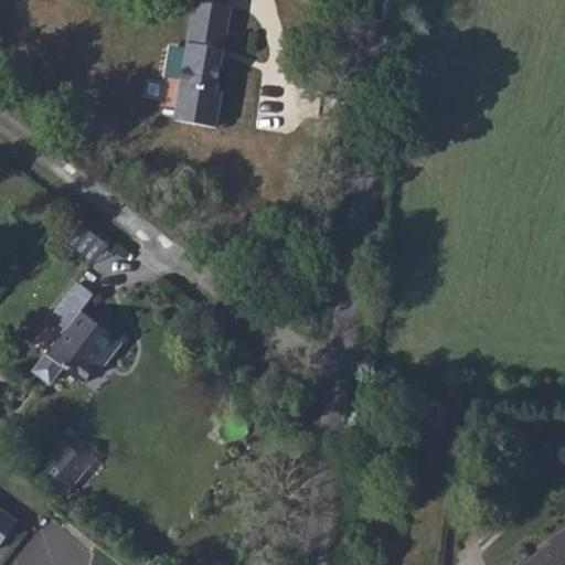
[(232,7),(195,1),(176,120),(216,127),(222,92),(216,91),(232,7)]
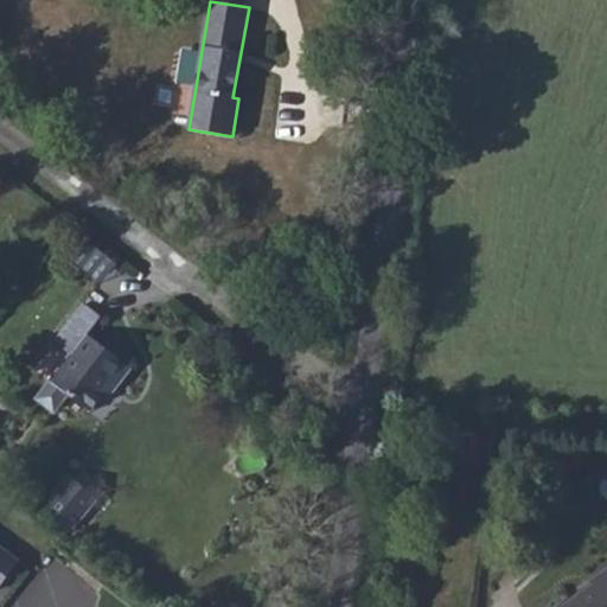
[(101,317),(84,304),(55,342),(71,355),(39,395),(39,401),(51,410),(57,409),(69,395),(90,411),(102,396),(112,383),(116,387),(131,369),(88,334),(101,317)]
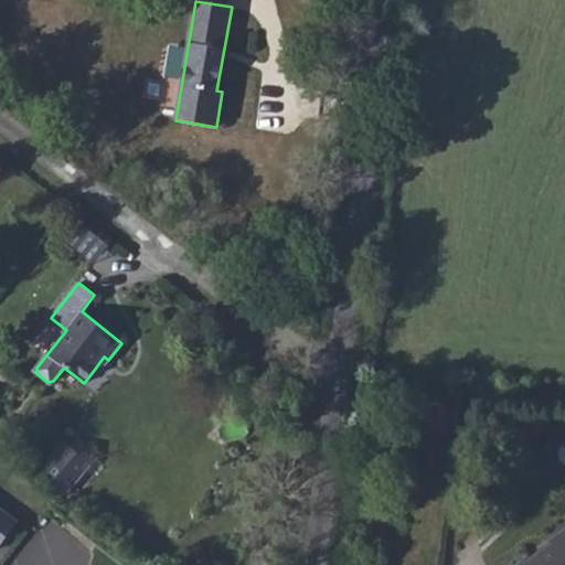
[(104,356),(95,369),(99,372),(108,360),(104,356)]
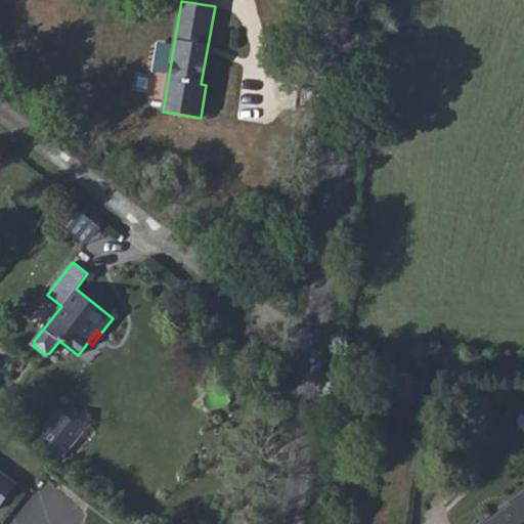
[(59,410),(36,438),(60,460),(84,431),(59,410)]
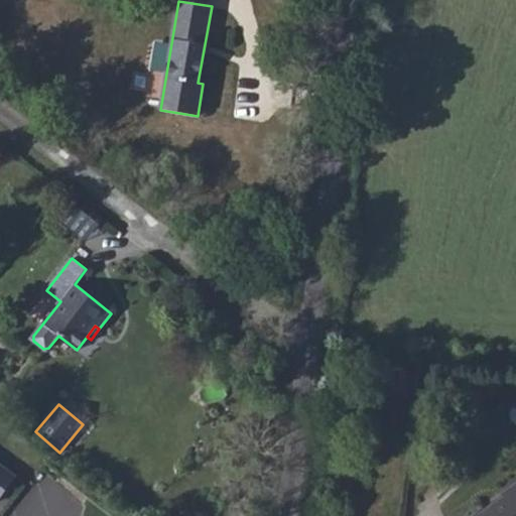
[(0,496),(15,477),(0,465),(0,496)]
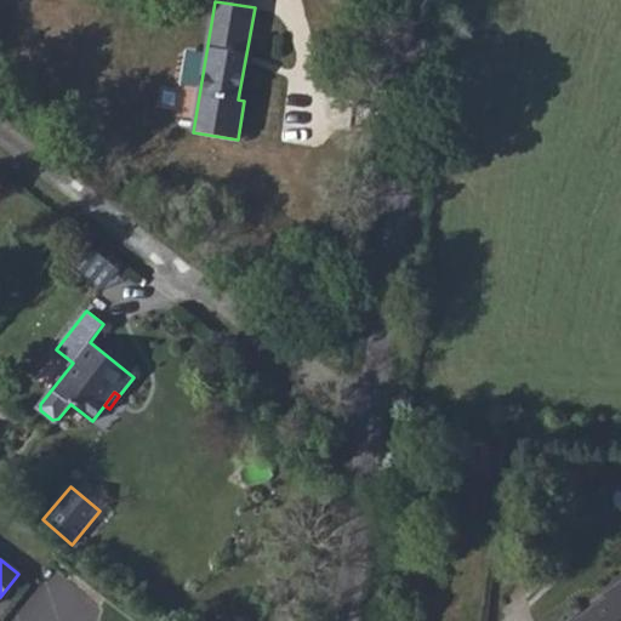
[(620,620),(620,584),(604,596),(608,600),(580,620),(576,620),(575,617),(570,620),(620,620)]
